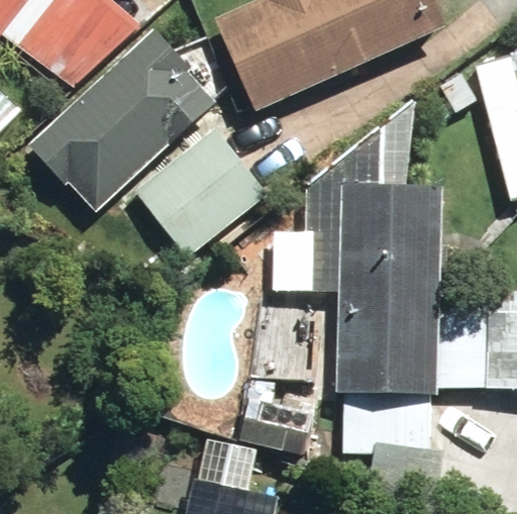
[(134,28),(101,0),(0,0),(0,35),(1,34),(68,90),(134,28)]
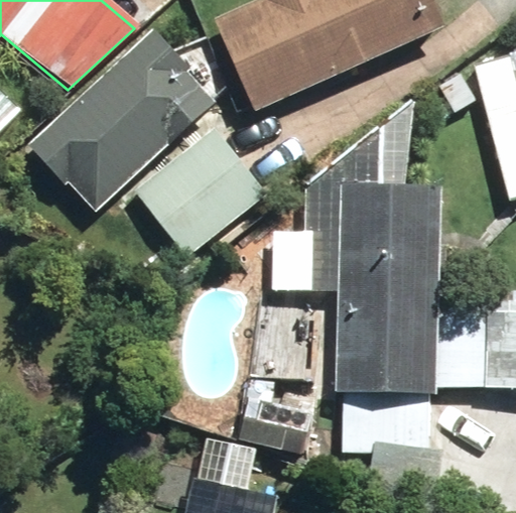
[(214,19),(255,111),(443,26),(431,0),(257,0),(214,19)]
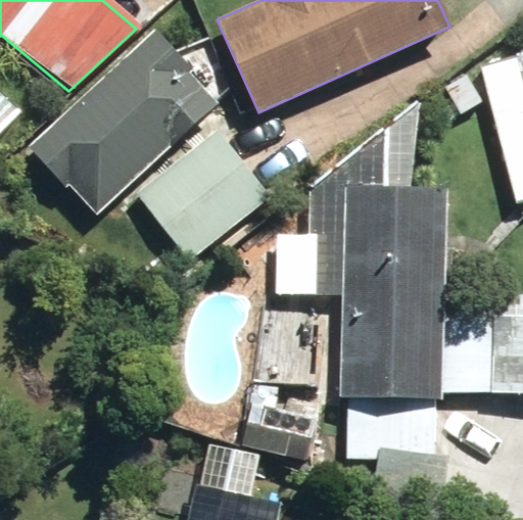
[(67,184),(94,213),(214,102),(185,72),(190,67),(154,29),(25,148),(63,189),(67,184)]
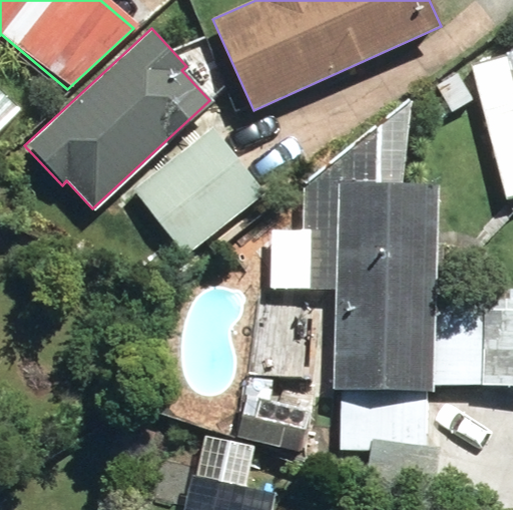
[(0,127),(19,109),(0,89),(0,127)]
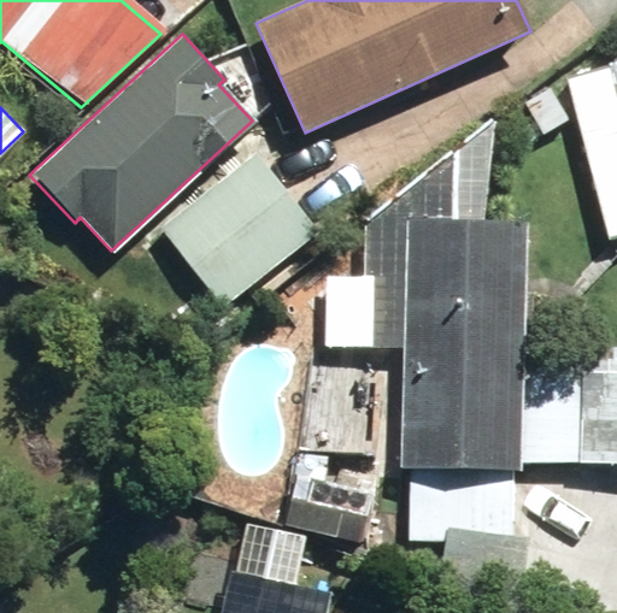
[(401,542),(512,542),(513,471),(522,471),(523,460),(581,461),(583,365),(526,365),(528,224),(486,222),(492,119),(365,219),(364,275),(404,275),(406,348),(401,542)]
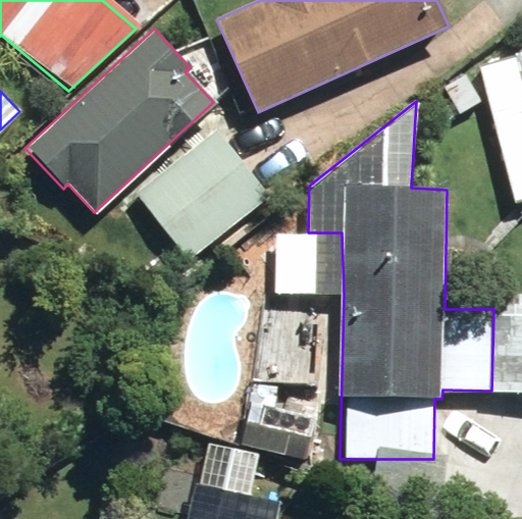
[(136,193),(189,260),(270,197),(216,128),(136,193)]
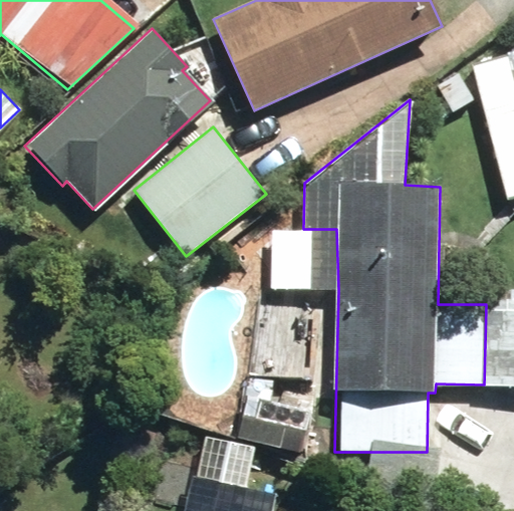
[(244,411),(270,413),(272,379),(246,376),(244,411)]
